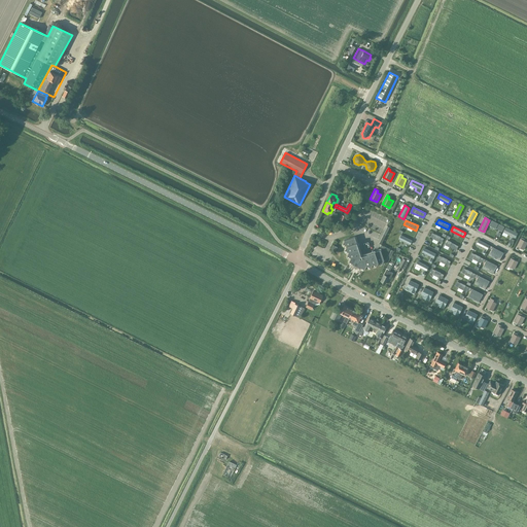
[(518,233),(505,227),(503,232),(515,238),(518,233)]
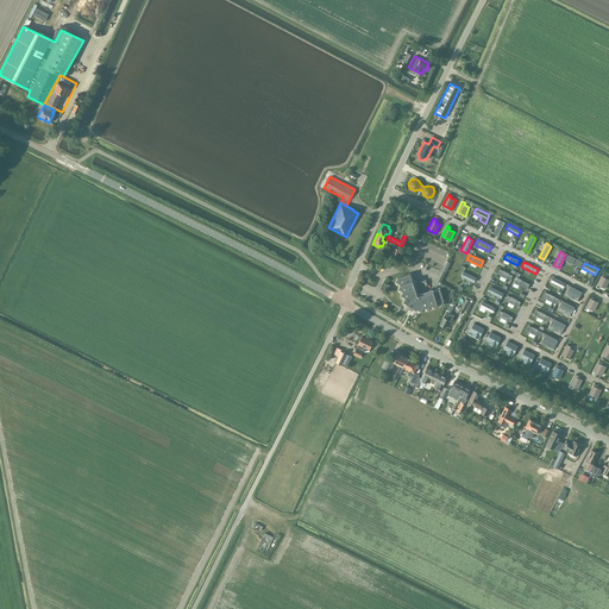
[(513,275),(498,269),(496,274),(510,280),(513,275)]
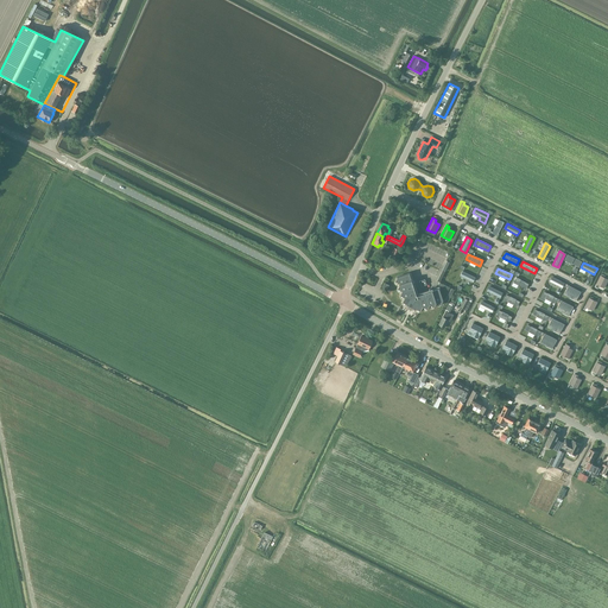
[(475,277),(461,270),(458,276),(473,282),(475,277)]
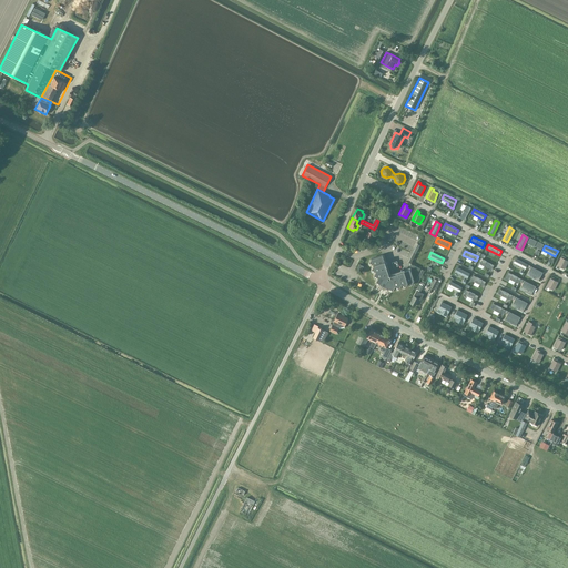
[(368,263),(373,265),(371,269),(375,271),(373,275),(377,277),(375,282),(376,282),(375,283),(375,284),(378,286),(379,286),(381,287),(381,288),(384,290),(385,290),(387,291),(388,291),(392,292),(393,292),(393,291),(395,286),(399,288),(402,284),(406,286),(408,283),(413,285),(415,281),(411,270),(389,276),(383,255),(371,259),(368,263)]
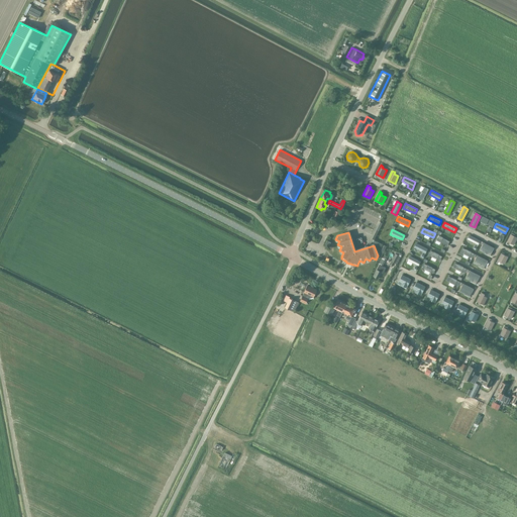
[(512,232),(511,234),(510,234),(507,241),(514,245),(516,238),(516,237),(513,235),(514,234),(512,232)]
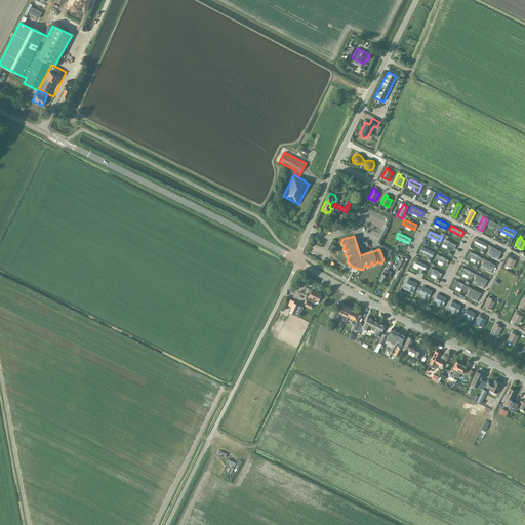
[(457,245),(445,239),(443,243),(455,249),(457,245)]
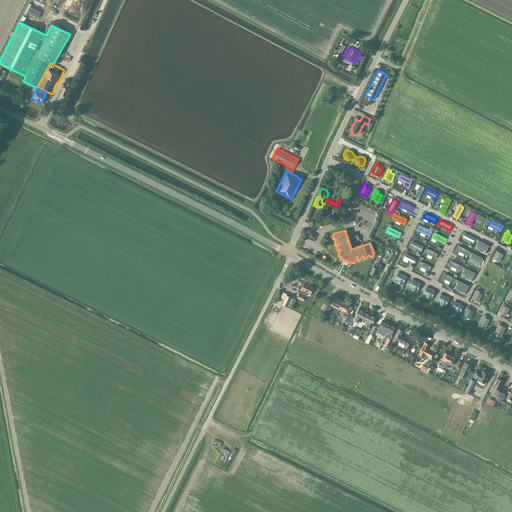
[(476,238),(464,233),(462,237),(474,243),(476,238)]
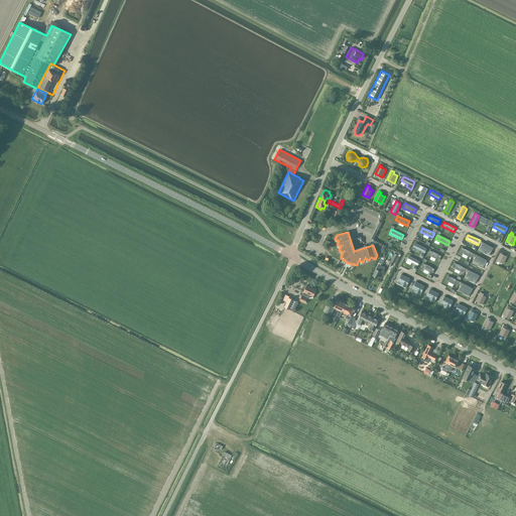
[(426,248),(415,243),(413,247),(424,253),(426,248)]
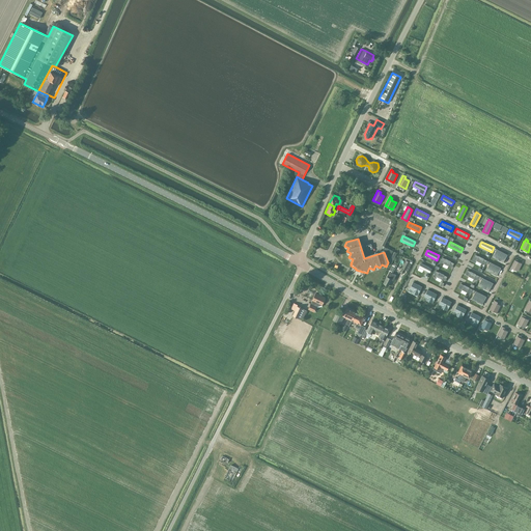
[(507,256),(496,250),(492,258),(503,263),(507,256)]
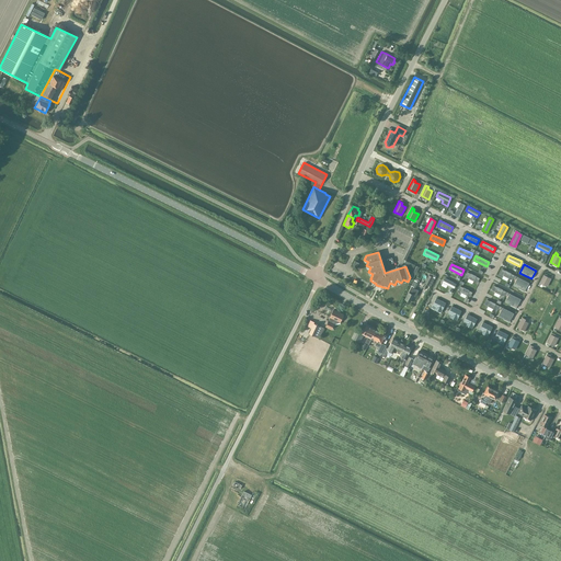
[(514,275),(501,268),(499,274),(512,279),(514,275)]
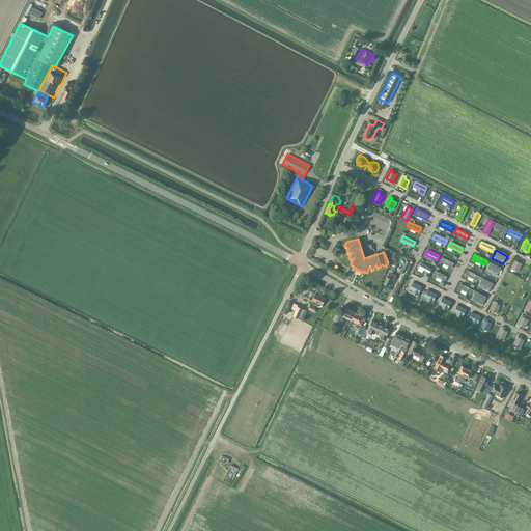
[(453,262),(441,257),(439,261),(451,268),(453,262)]
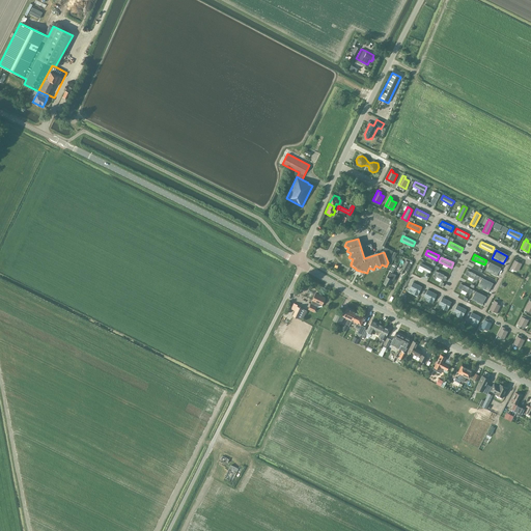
[(515,258),(514,260),(514,259),(510,268),(518,272),(522,263),(516,261),(518,259),(515,258)]
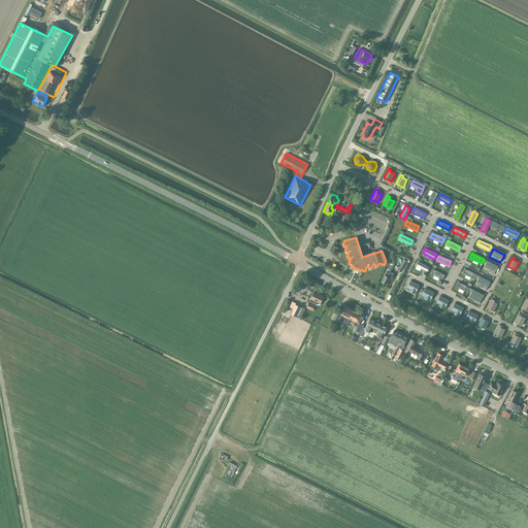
[(429,267),(417,261),(415,265),(427,271),(429,267)]
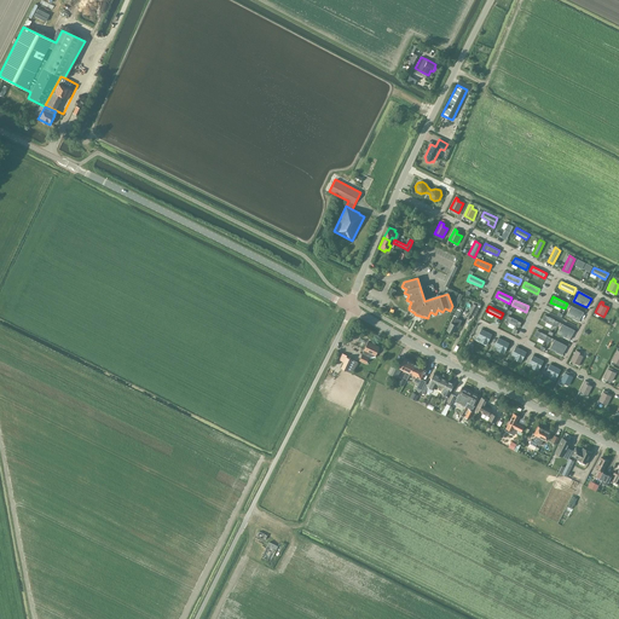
[(583,313),(571,306),(566,316),(578,322),(583,313)]
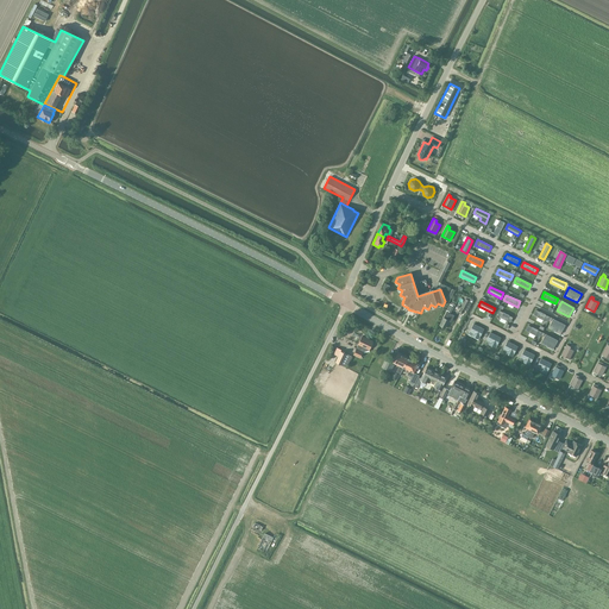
[(451,302),(446,312),(439,325),(445,328),(450,320),(451,321),(454,315),(450,314),(454,305),(453,303),(451,302)]
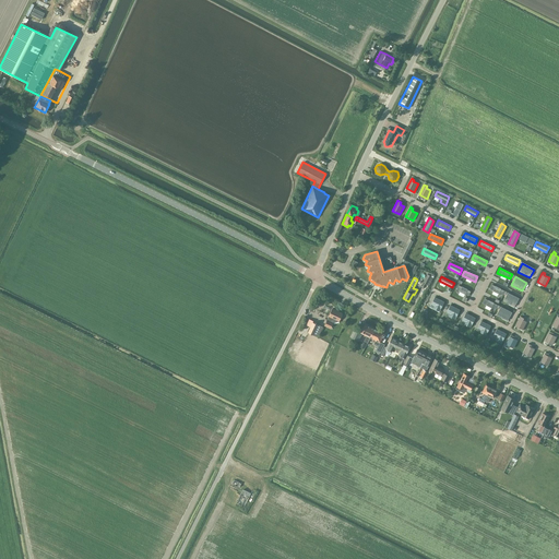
[(471,290),(458,284),(455,289),(468,295),(471,290)]
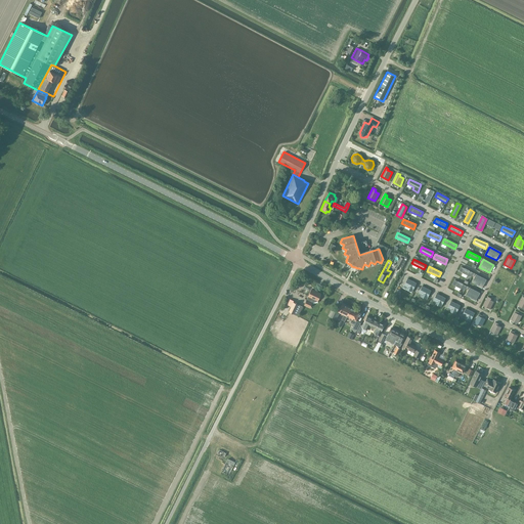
[(473,273),(462,267),(460,271),(471,277),(473,273)]
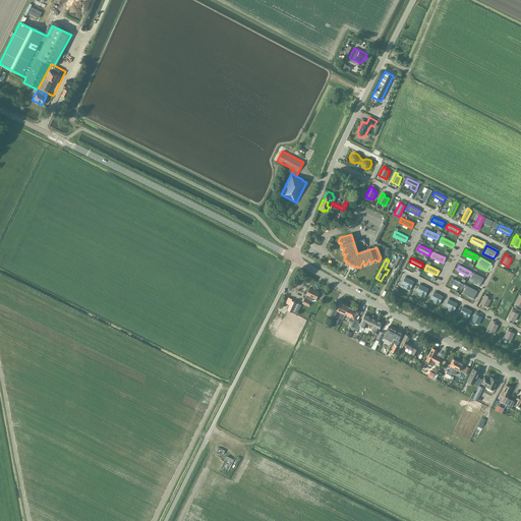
[(483,279),(473,273),(469,281),(479,286),(483,279)]
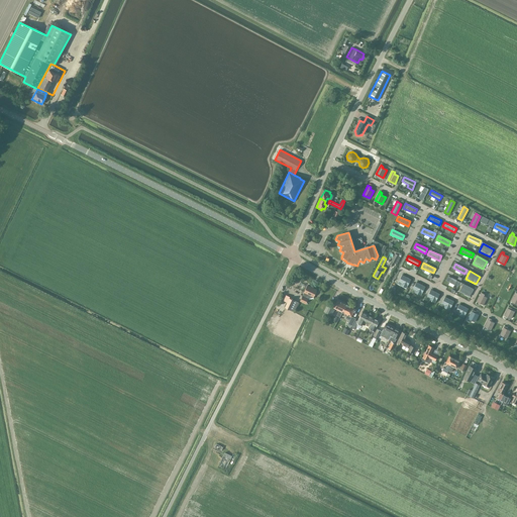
[(406,289),(411,280),(402,275),(397,284),(406,289)]
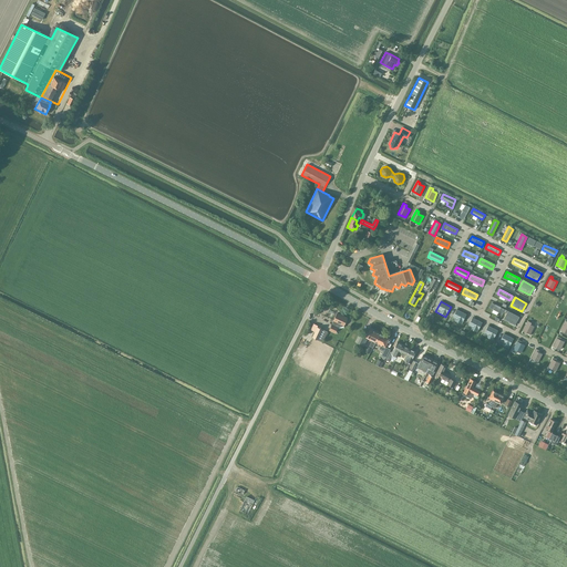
[(505,309),(492,302),(490,308),(502,313),(505,309)]
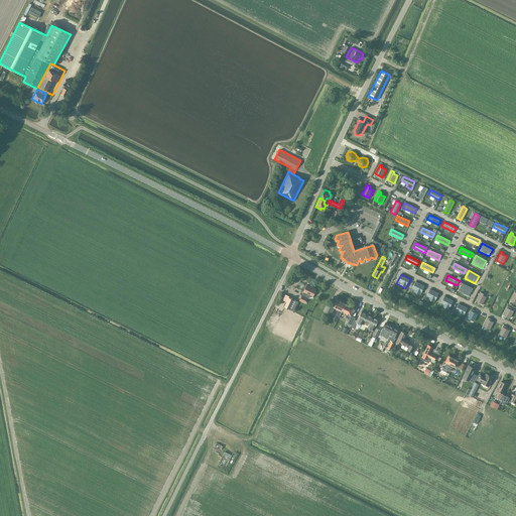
[(419,295),(424,286),(415,281),(411,290),(419,295)]
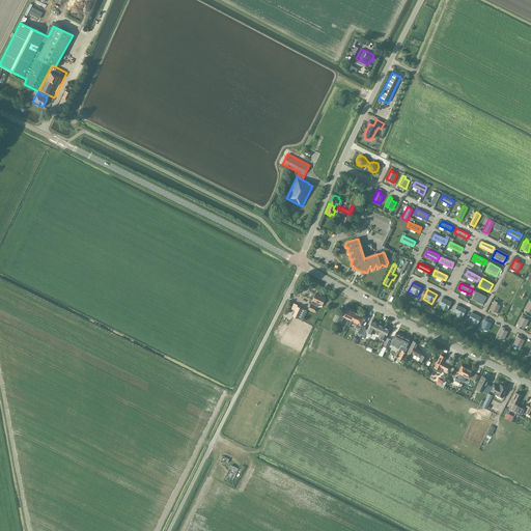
[(485,297),(475,291),(471,300),(481,305),(485,297)]
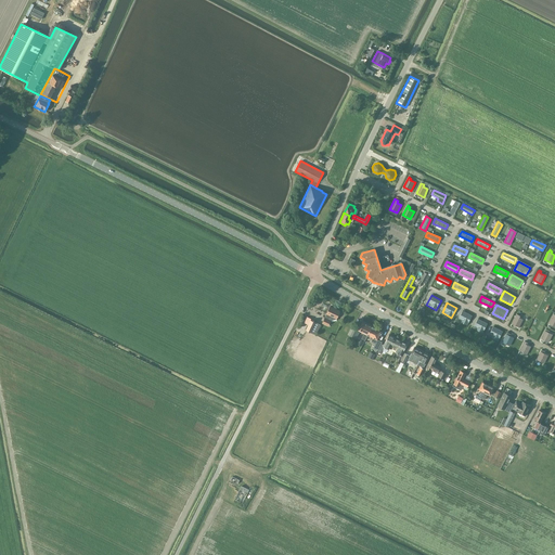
[(328,326),(331,321),(336,319),(340,311),(330,307),(326,314),(325,317),(322,323),(328,326)]
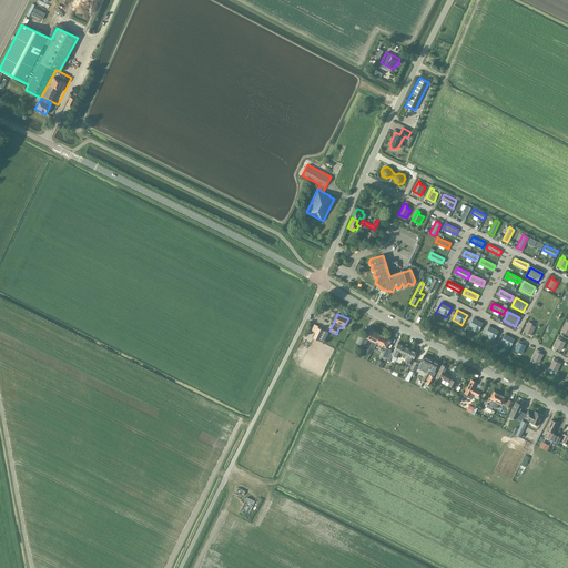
[(477,333),(483,323),(473,318),(468,327),(477,333)]
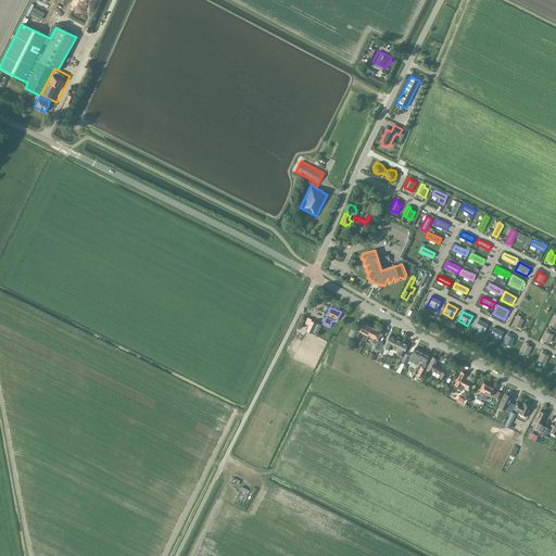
[(525,320),(521,318),(519,317),(520,316),(517,315),(517,316),(516,316),(513,325),(520,328),(525,320)]
